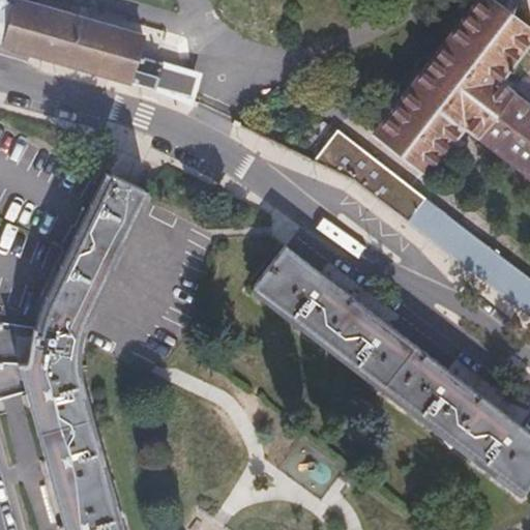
[(0,0),(0,46),(168,95),(190,106),(198,83),(159,70),(160,64),(137,58),(141,38),(18,3),(16,7),(1,3),(0,1),(0,0)]
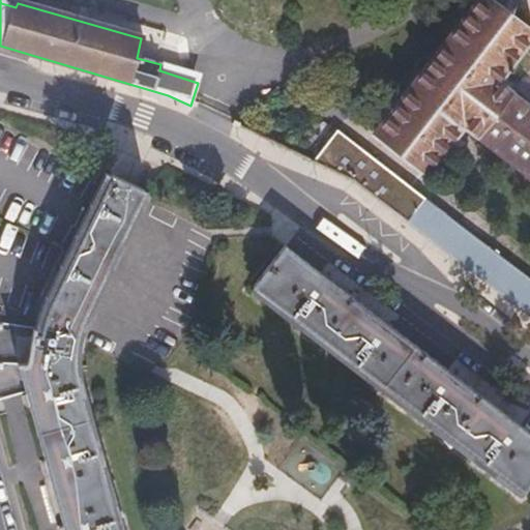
[(529,33),(487,0),(480,0),(374,136),(425,176),(463,130),(529,182),(529,110),(497,84),(529,41),(529,33)]
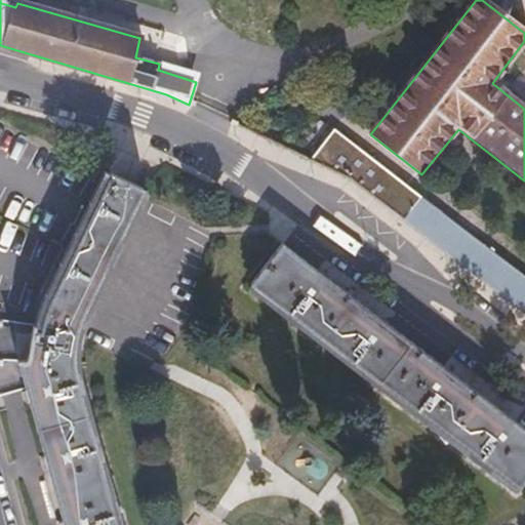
[(309,162),(352,183),(372,198),(524,314),(524,276),(332,131),(309,162)]
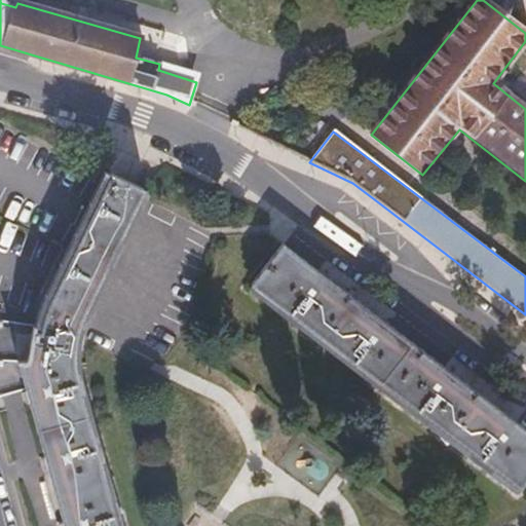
[(19,361),(63,525),(121,525),(88,401),(81,365),(81,344),(84,324),(144,192),(102,172),(42,299),(31,336),(29,362),(19,361)]
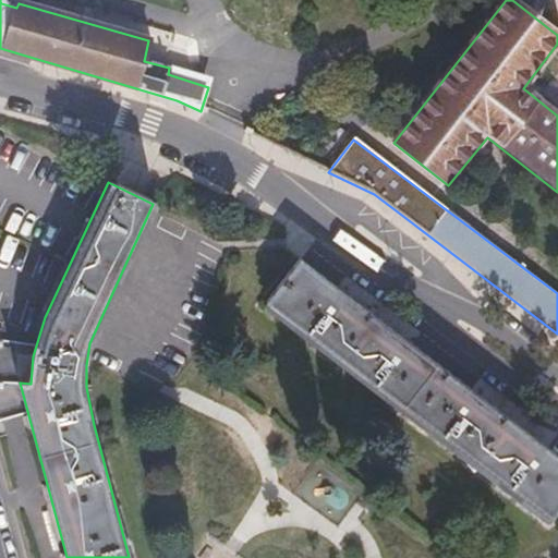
[(557,511),(557,457),(301,259),(264,308),(548,525),(557,511)]
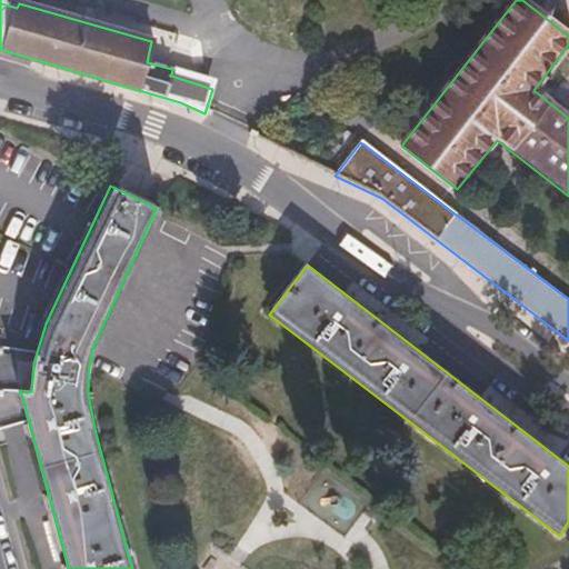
[(26,363),(23,390),(31,391),(33,363),(26,363)]
